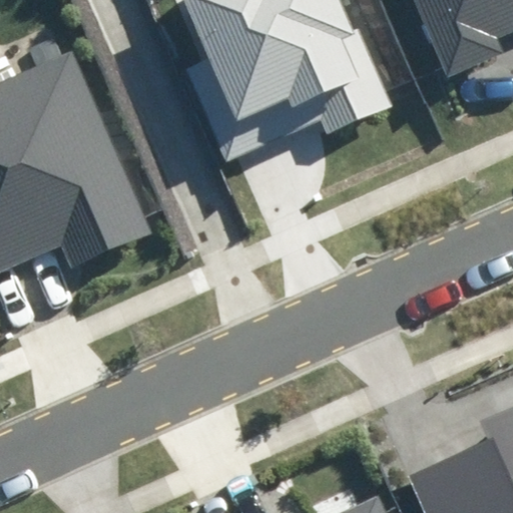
[(392,105),(344,0),(182,0),(209,59),(182,71),(223,164),(322,121),(328,134),(392,105)]
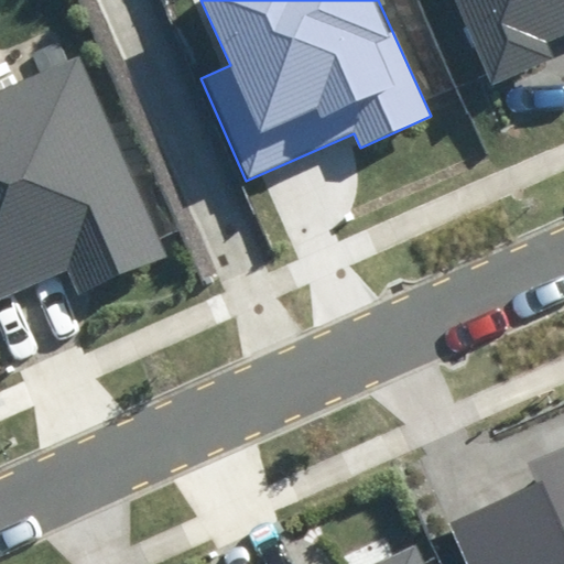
[(563,0),(464,0),(498,77),(551,55),(544,42),(563,32),(563,0)]
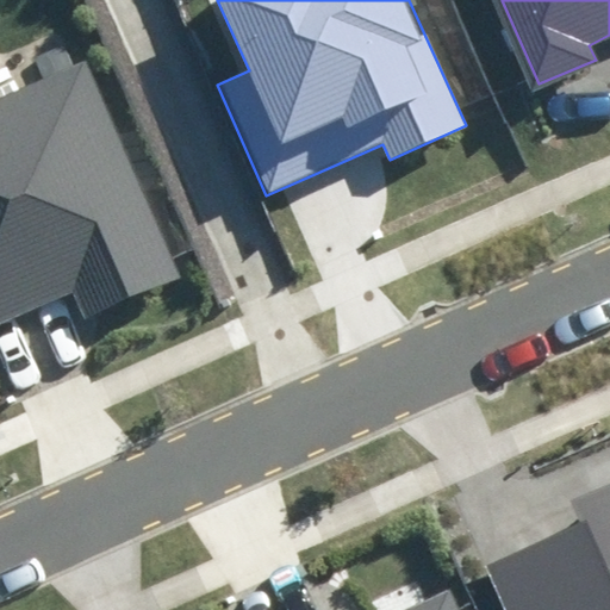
[(0,327),(78,294),(89,321),(180,282),(87,63),(0,100),(0,327)]
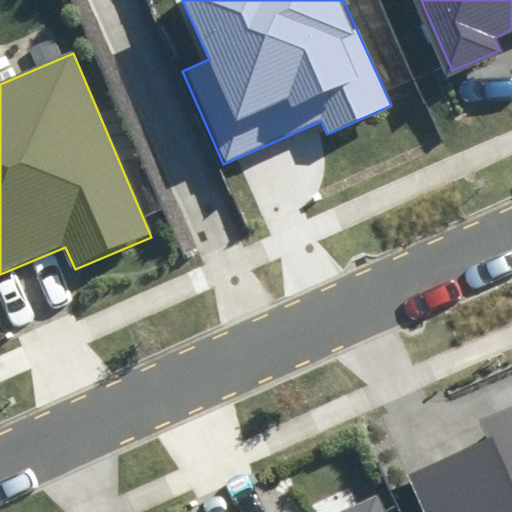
[(490,439),(403,476),(418,511),(511,511),(511,413),(484,426),(490,439)]
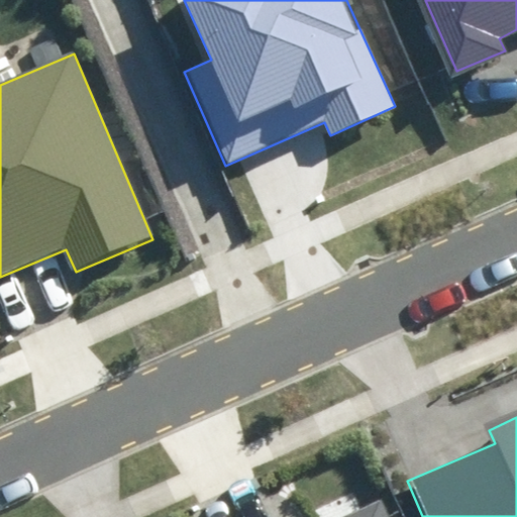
[(392,516),(385,499),(342,516),(392,516)]
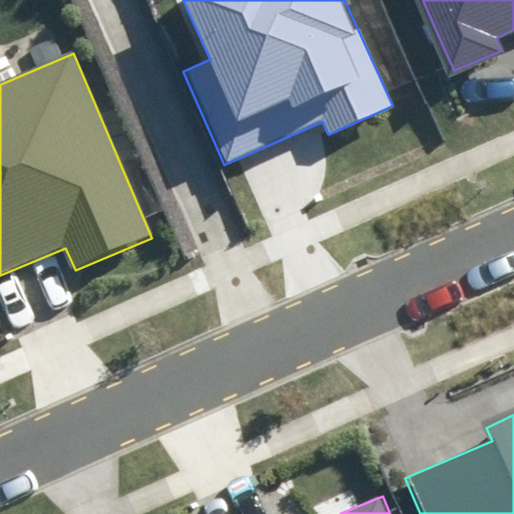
All buildings are outlined.
